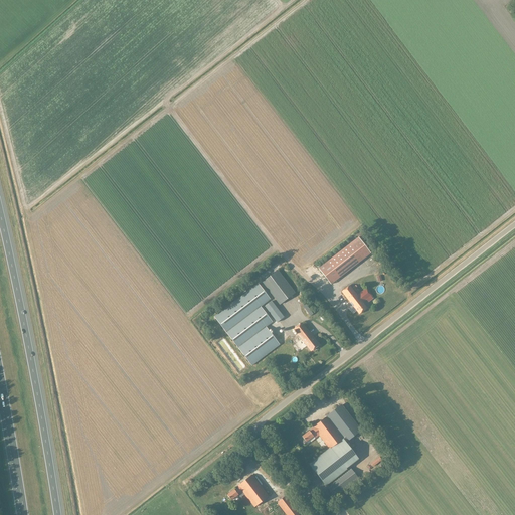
[(350,243),(318,269),(331,285),(362,260),(370,253),(358,237),(350,243)]
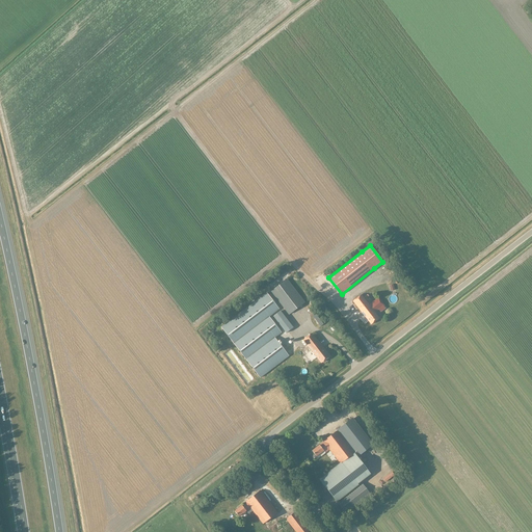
[(270,291),(289,315),(304,302),(287,278),(270,291)]
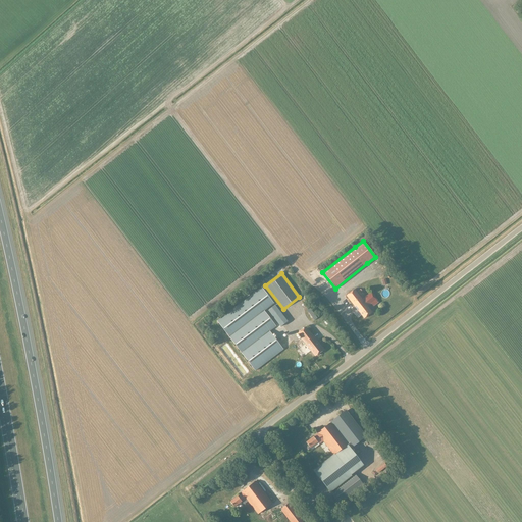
[(255,371),(282,350),(269,331),(275,326),(264,311),(273,304),(262,288),(217,321),(255,371)]
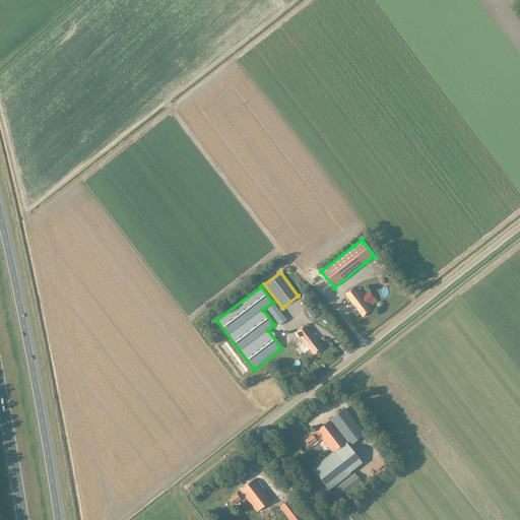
[(344,295),(363,317),(371,311),(367,306),(376,299),(370,291),(361,299),(352,288),(344,295)]
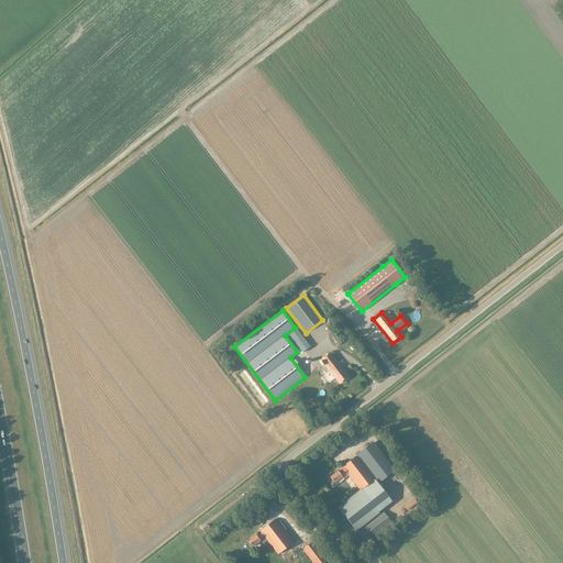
[(339,345),(344,341),(335,330),(330,334),(339,345)]
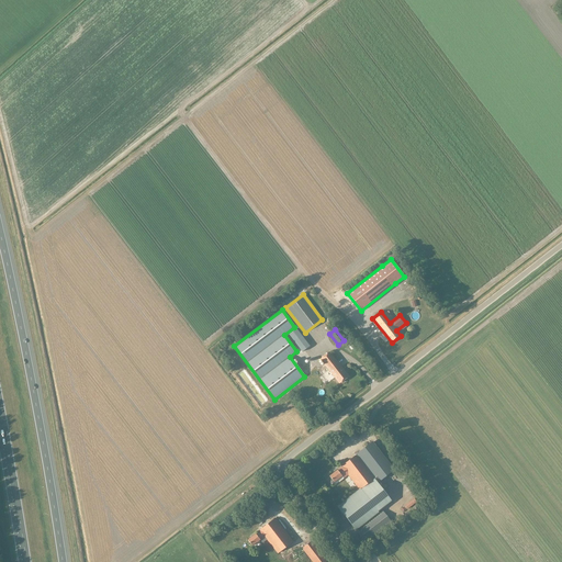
[(339,383),(348,377),(328,352),(319,359),(339,383)]
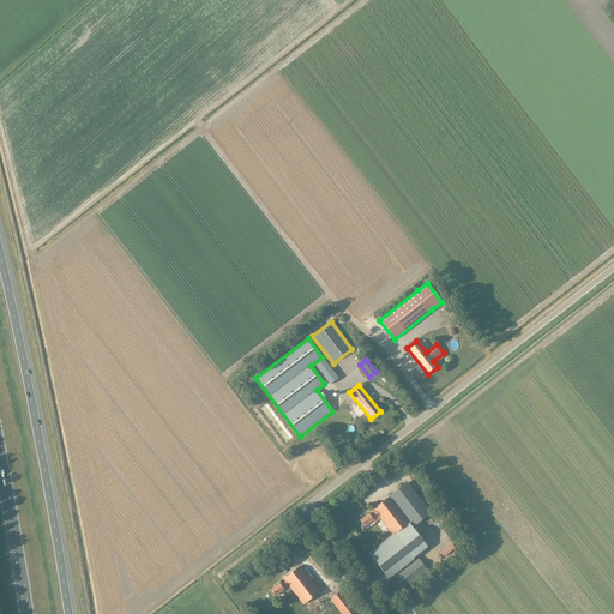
[(375,523),(374,523),(380,519),(392,535),(393,534),(396,533),(409,522),(409,523),(413,527),(429,513),(407,483),(373,510),(373,511),(368,515),(368,513),(360,521),(365,527),(368,524),(369,527),(375,523)]
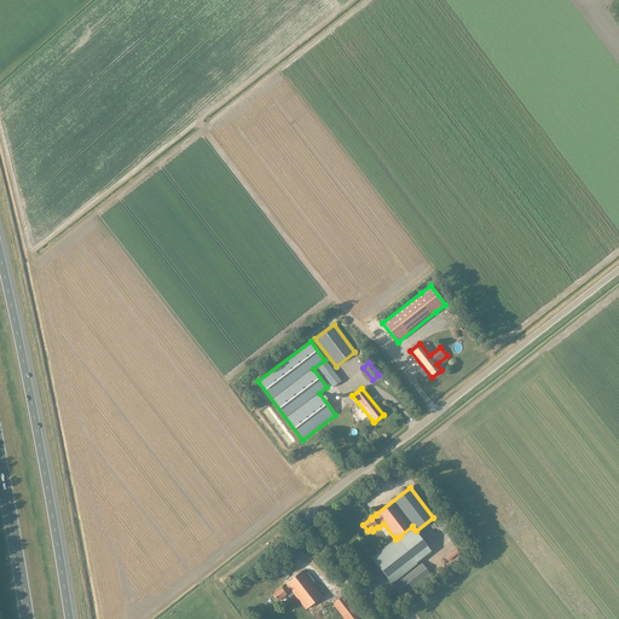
[(397,539),(371,559),(391,583),(431,551),(415,532),(416,531),(412,527),(400,537),(399,537),(397,538),(397,539)]
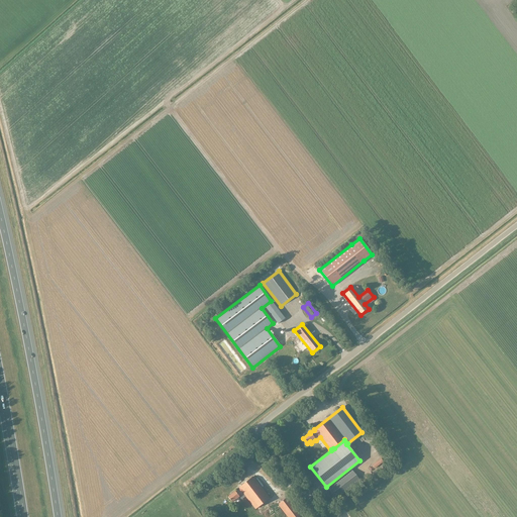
[(350,469),(326,488),(336,500),(360,482),(350,469)]
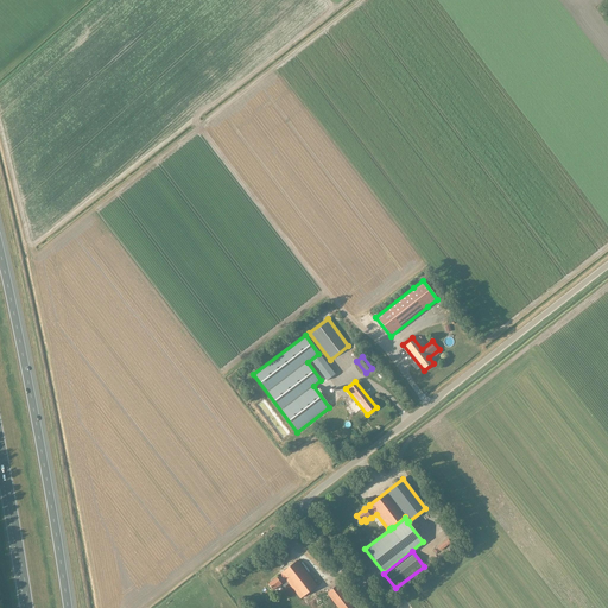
[(277,577),(267,584),(272,590),(282,584),(284,587),(289,583),(301,599),(317,586),(297,561),(280,574),(282,575),(277,578),(277,577)]
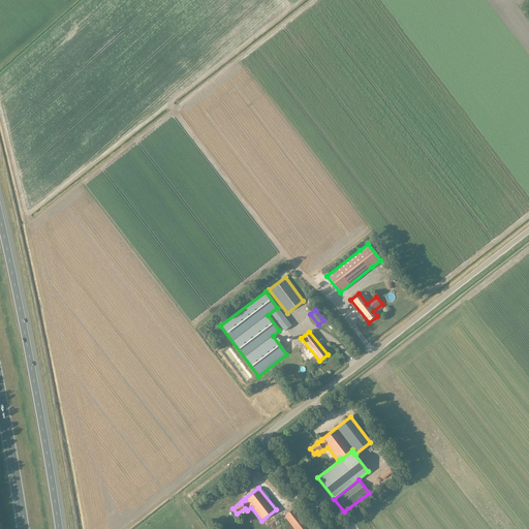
[(293,528),(307,528),(292,509),(284,516),(293,528)]
